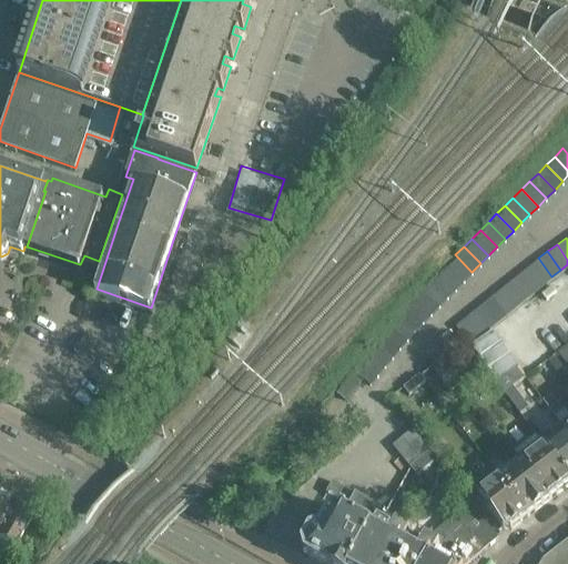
[(455,254),(447,263),(464,280),(472,272),(455,254)]
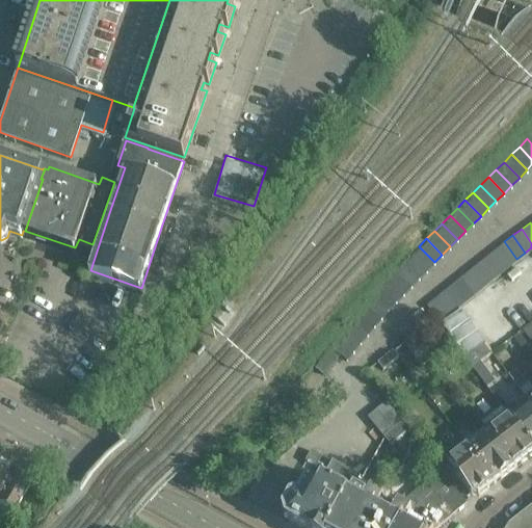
[(504,241),(495,249),(508,266),(516,259),(504,241)]
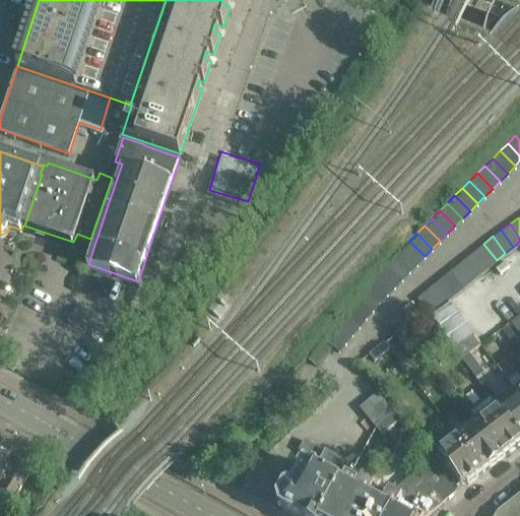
[(409,241),(401,248),(417,263),(425,256),(409,241)]
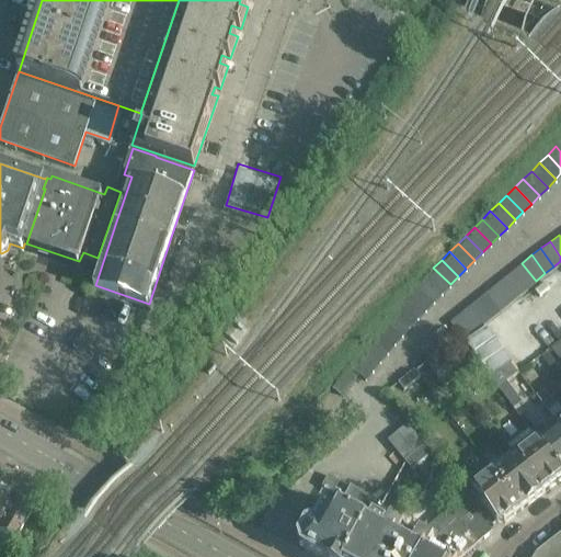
[(522,263),(512,270),(526,287),(536,281),(522,263)]
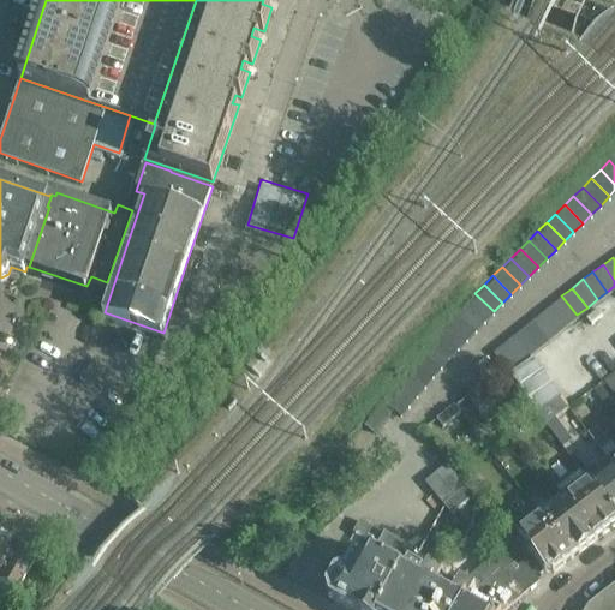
[(475,293),(466,301),(484,321),(494,311),(475,293)]
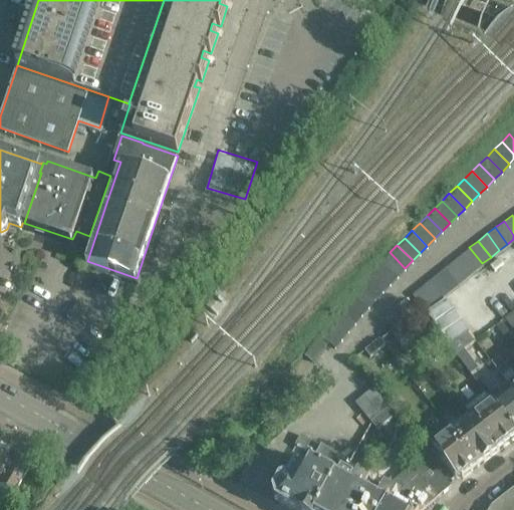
[(469,247),(461,254),(474,270),(482,263),(469,247)]
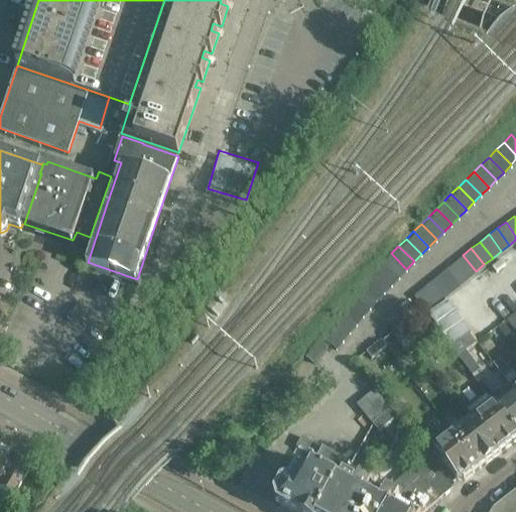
[(391,253),(384,261),(399,276),(406,269),(391,253)]
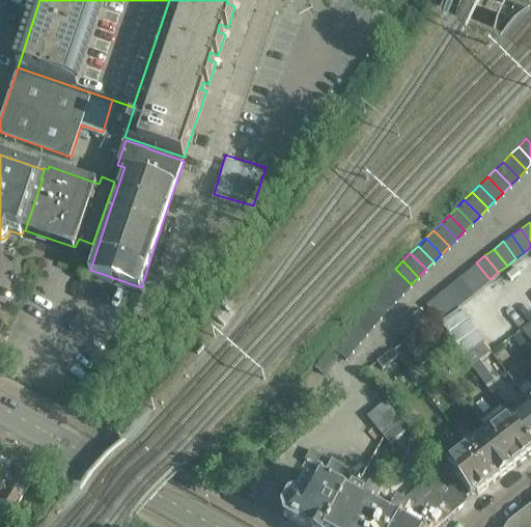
[(476,262),(468,269),(481,285),(490,279),(476,262)]
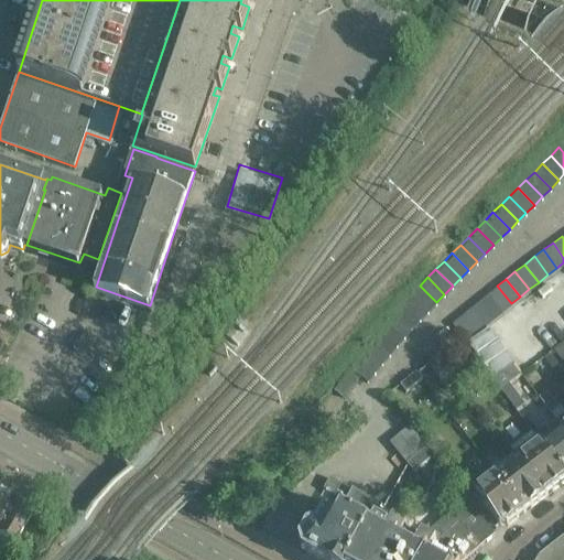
[(420,286),(411,293),(427,310),(436,302),(420,286)]
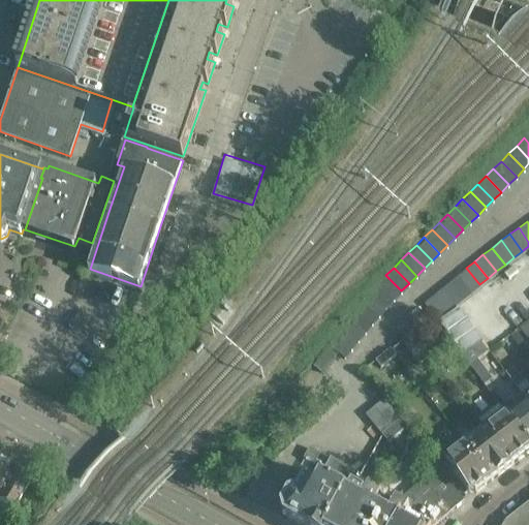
[(466,268),(458,275),(471,291),(479,284),(466,268)]
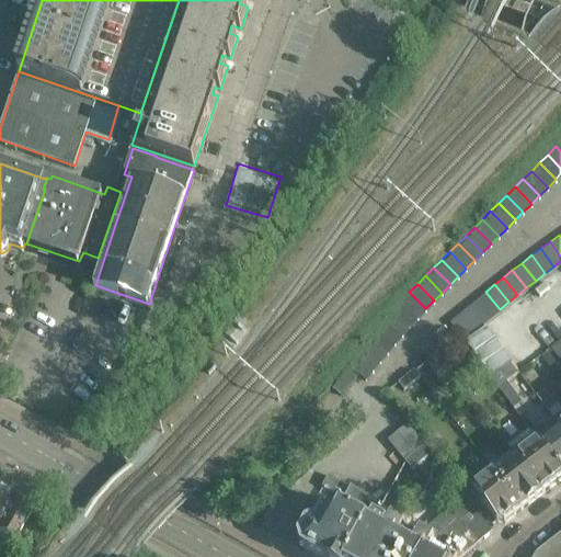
[(409,292),(401,300),(418,317),(425,308),(409,292)]
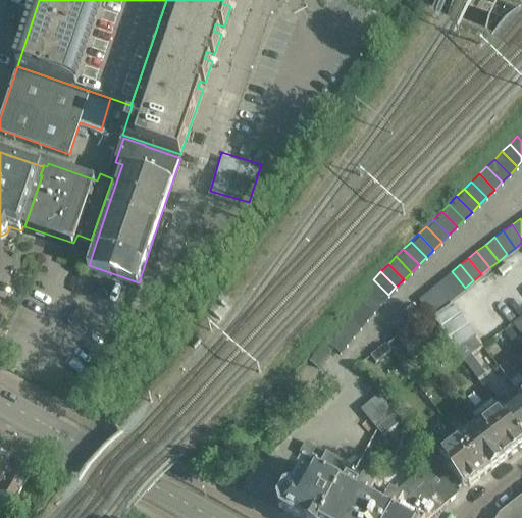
[(452,271),(444,277),(457,295),(465,288),(452,271)]
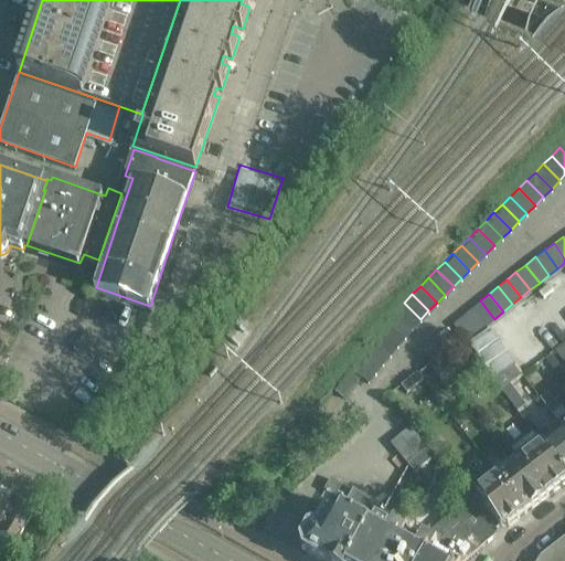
[(480,300),(471,308),(486,326),(494,319),(480,300)]
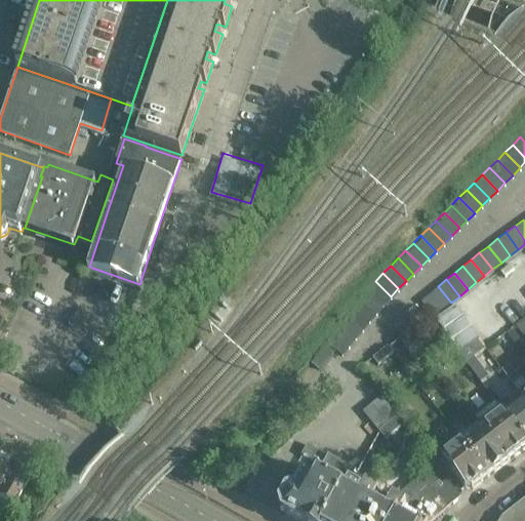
[(375,281),(367,288),(384,304),(391,296),(375,281)]
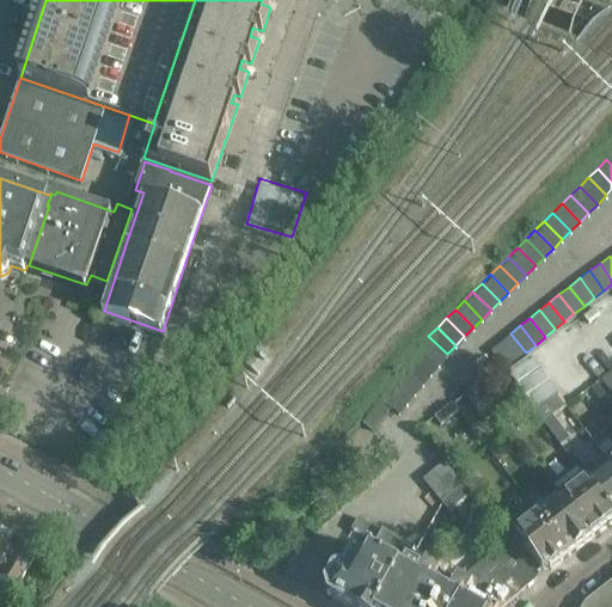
[(510,333),(501,341),(515,361),(526,353),(510,333)]
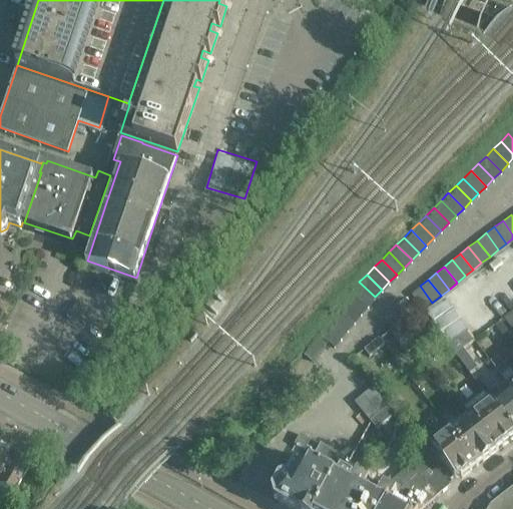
[(358,283),(351,292),(368,305),(375,297),(358,283)]
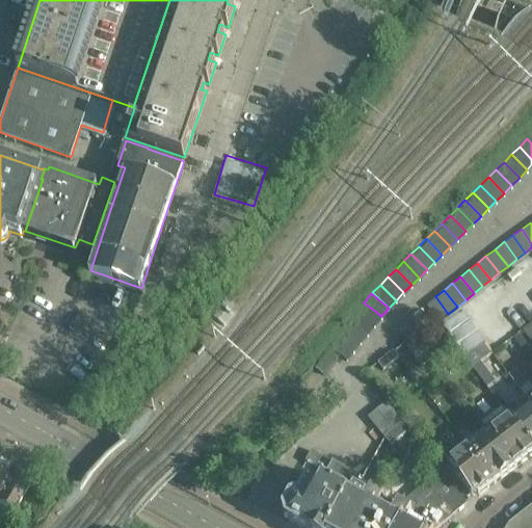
[(435,296),(426,304),(437,317),(440,320),(441,320),(448,314),(435,296)]
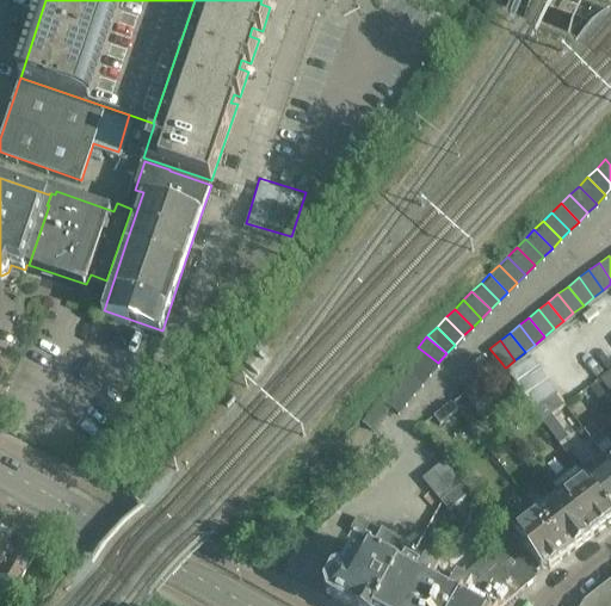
[(418,347),(411,357),(430,372),(438,363),(418,347)]
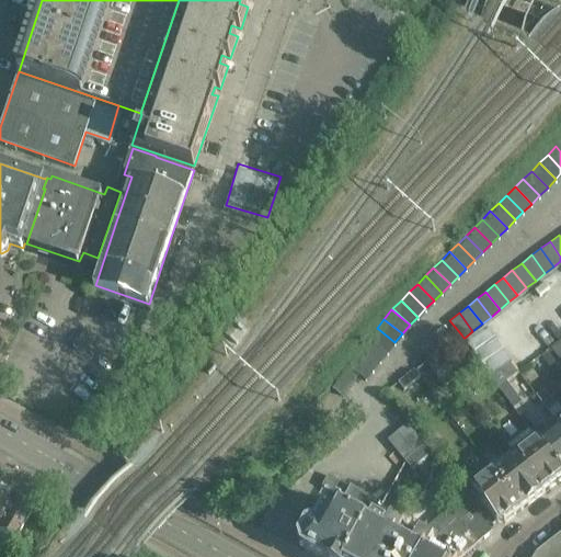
[(487,324),(466,338),(473,350),(494,336),(487,324)]
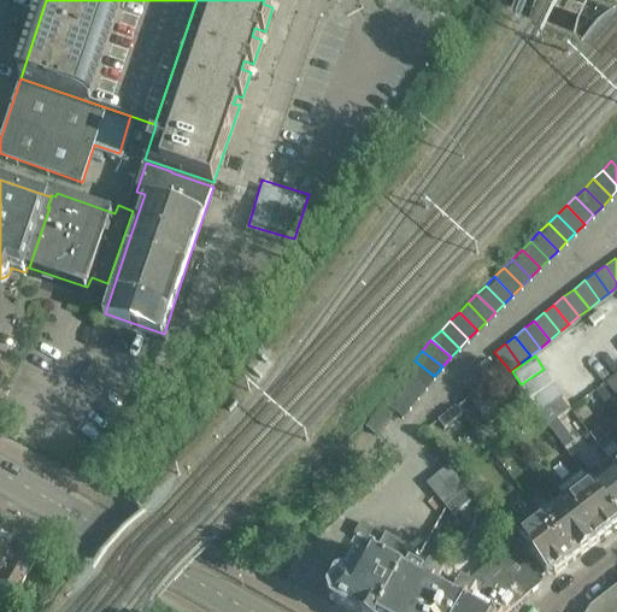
[(415,360),(406,370),(427,386),(434,376),(415,360)]
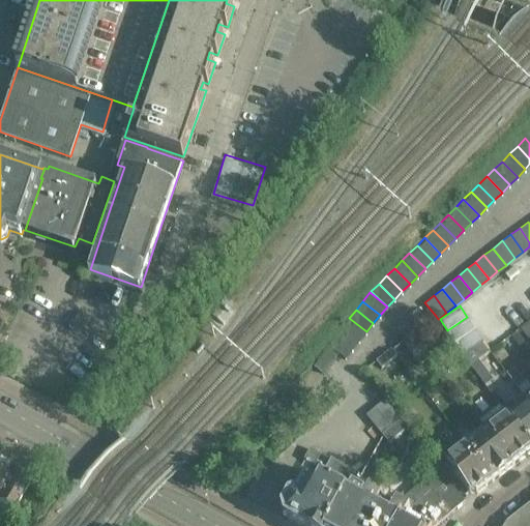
[(475,327),(467,317),(447,330),(455,342),(475,327)]
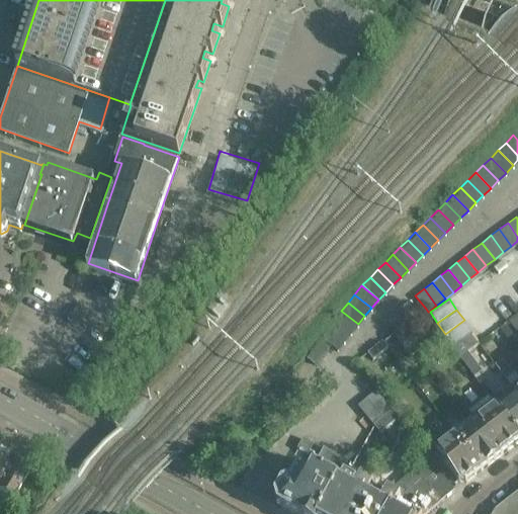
[(341,311),(334,319),(351,332),(358,324),(341,311)]
